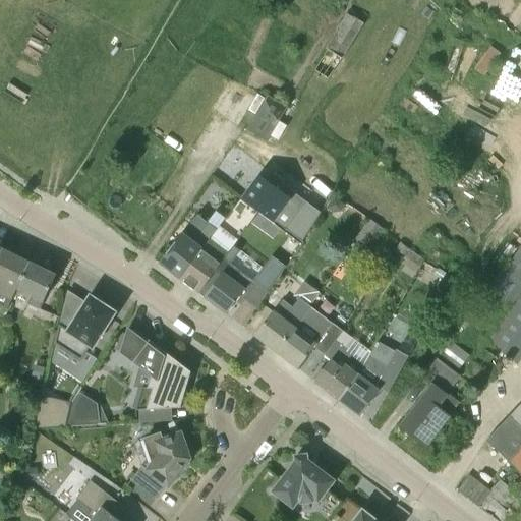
[(349,14),(347,13),(345,16),(325,49),(327,50),(341,59),(342,58),(363,24),(349,14)]
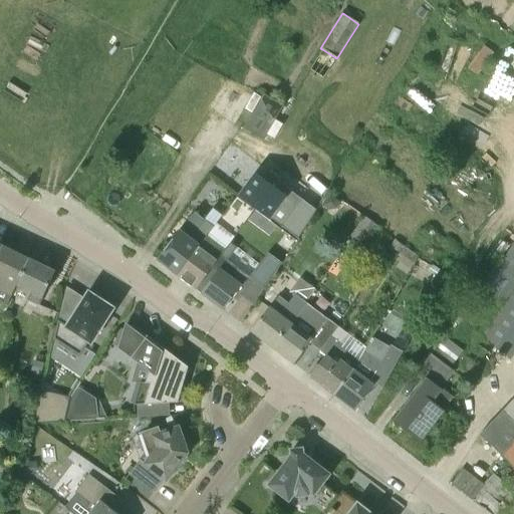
[(489,73),(502,49),(489,42),(476,66),(489,73)]
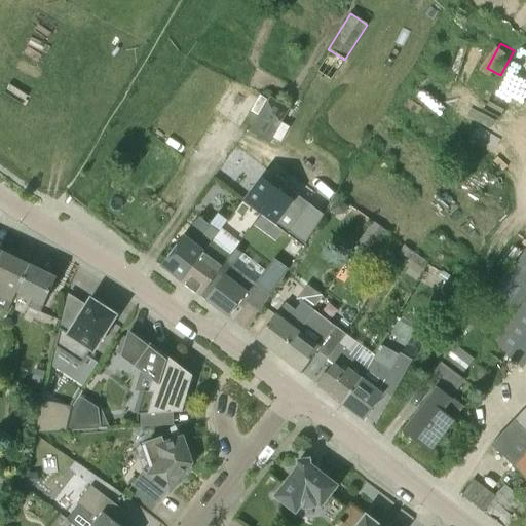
[(493,111),(486,126),(506,137),(512,125),(525,132),(525,52),(522,50),(493,111)]
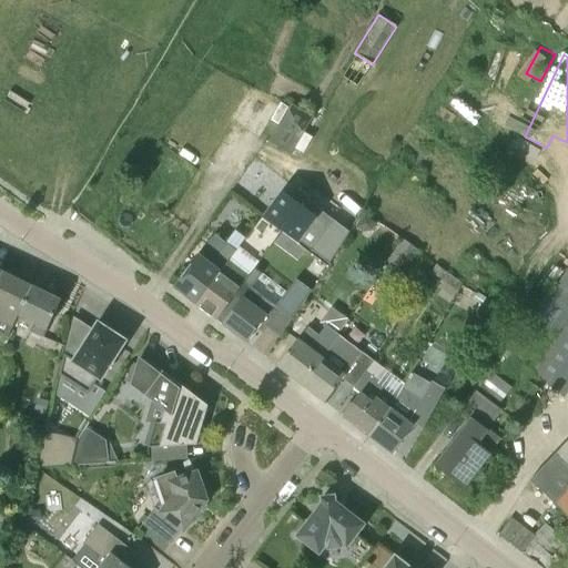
[(291,155),(295,149),(313,117),(292,103),(267,142),(291,155)]
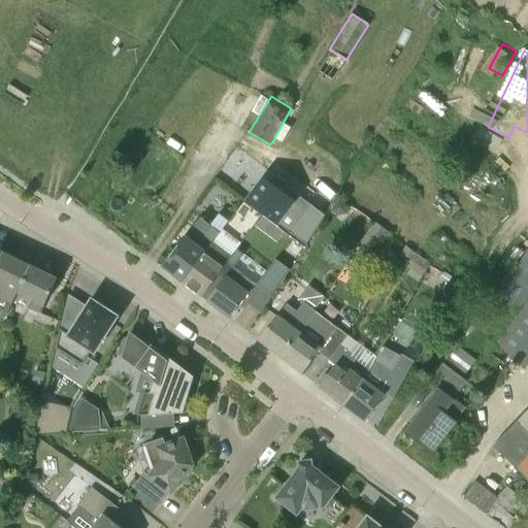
[(263,180),(246,202),(304,245),(324,216),(286,189),(282,194),(263,180)]
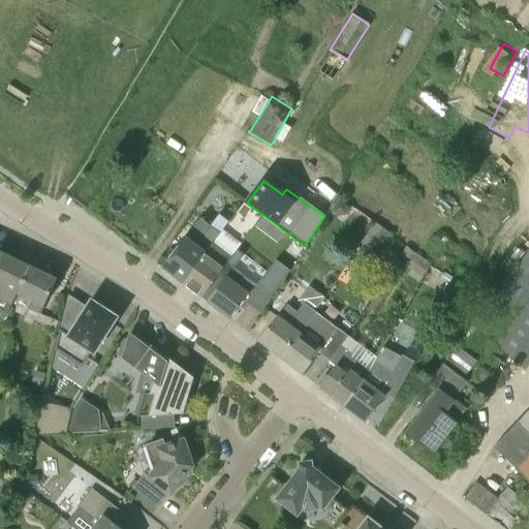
[(351,209),(339,200),(331,211),(337,215),(347,215),(351,209)]
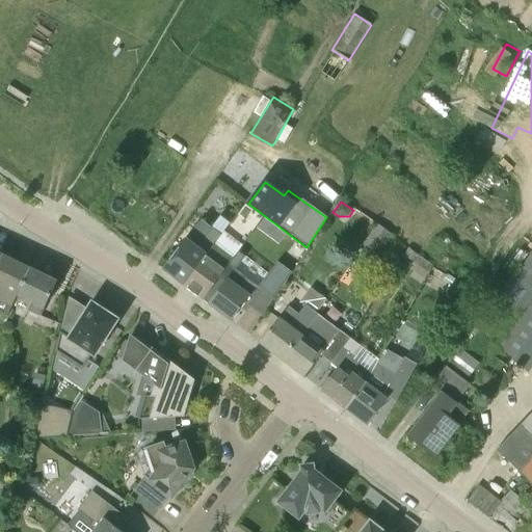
[(184,285),(203,299),(228,264),(229,265),(242,245),(243,245),(264,218),(246,204),(221,236),(220,235),(206,255),(184,285)]
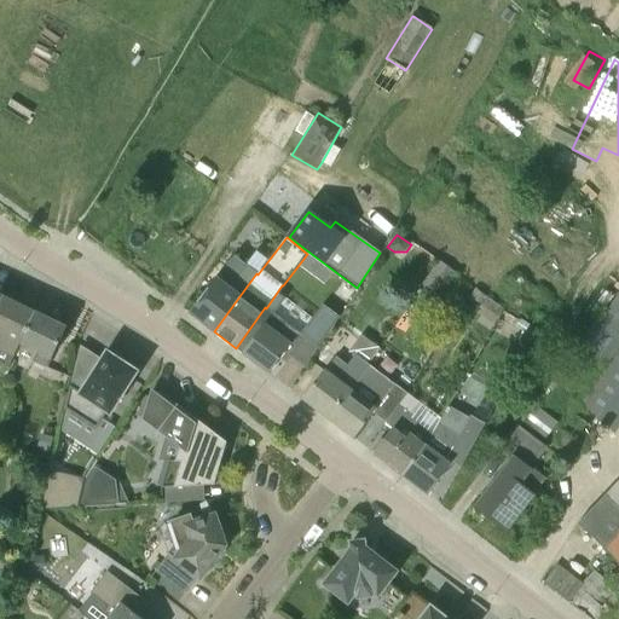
[(190,313),(214,331),(239,296),(256,273),(235,256),(190,313)]
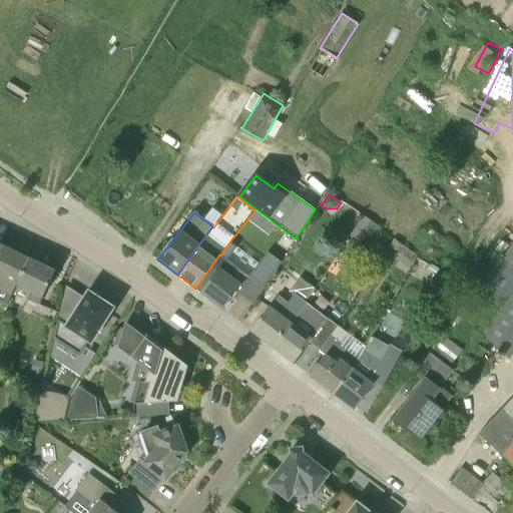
[(371,220),(363,215),(350,235),(358,240),(371,220)]
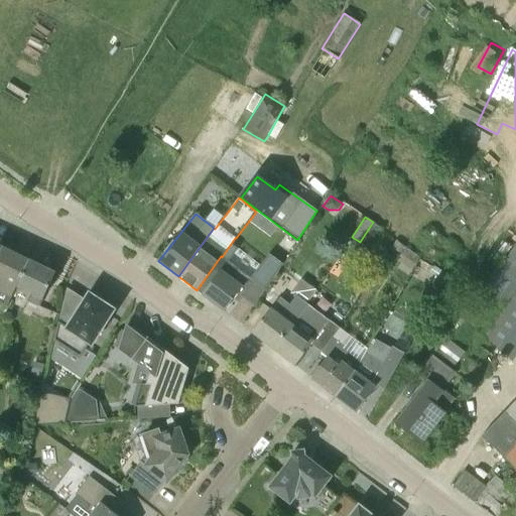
[(408,260),(414,264),(419,258),(396,241),(390,249),(398,255),(399,253),(408,260)]
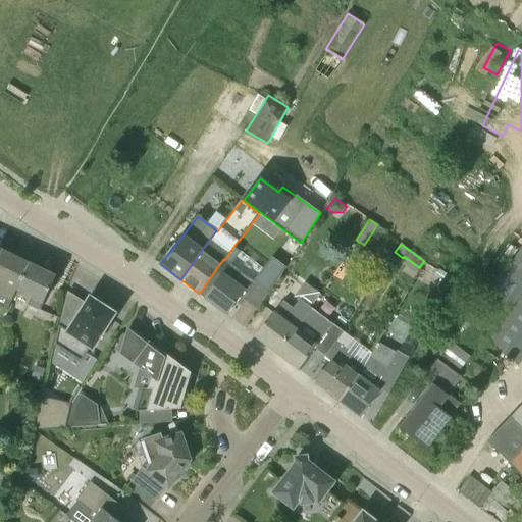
[(521,245),(504,268),(503,267),(487,289),(511,306),(497,325),(486,341),(503,352),(502,353),(517,366),(521,358),(521,245)]
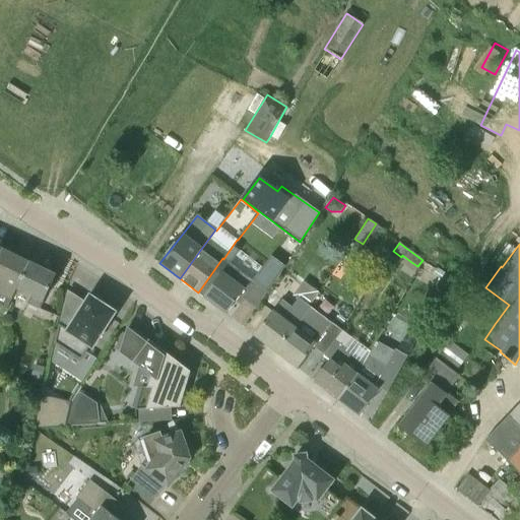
[(16,289),(15,290),(29,262),(3,249),(0,254),(0,305),(7,309),(16,289)]
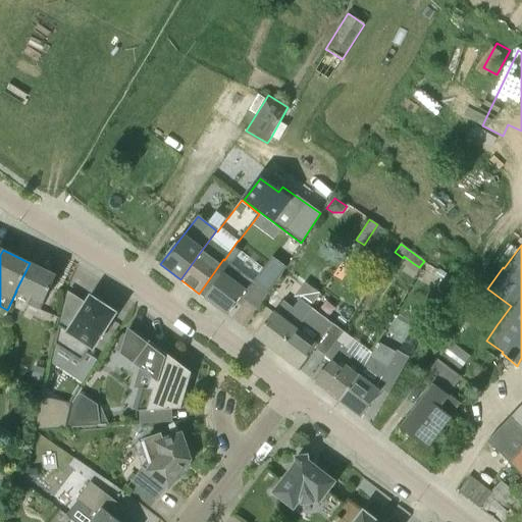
[(268,295),(224,260),(223,259),(199,294),(226,315),(240,298),(257,311),(268,295)]
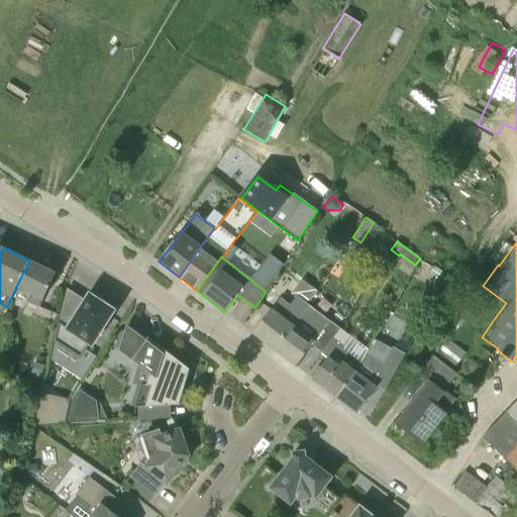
[(41,301),(42,301),(56,274),(29,261),(15,289),(14,305),(22,309),(27,302),(38,308),(41,301)]
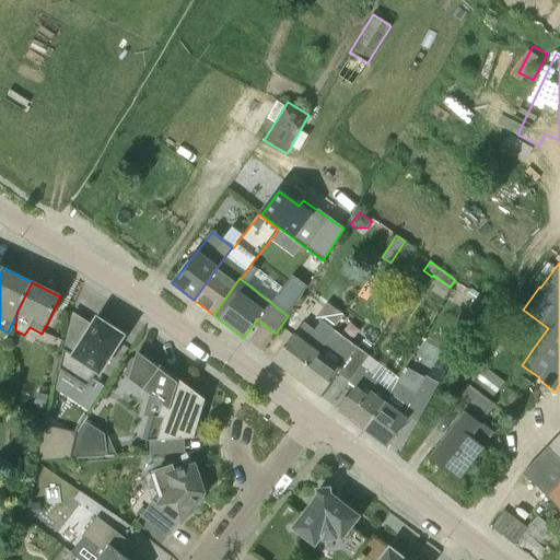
[(479,294),(470,289),(466,296),(475,301),(479,294)]
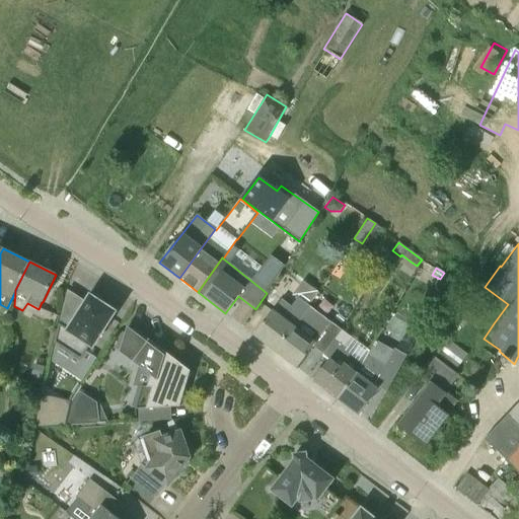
[(292,309),(301,317),(308,308),(318,292),(303,281),(292,294),(298,300),(292,309)]
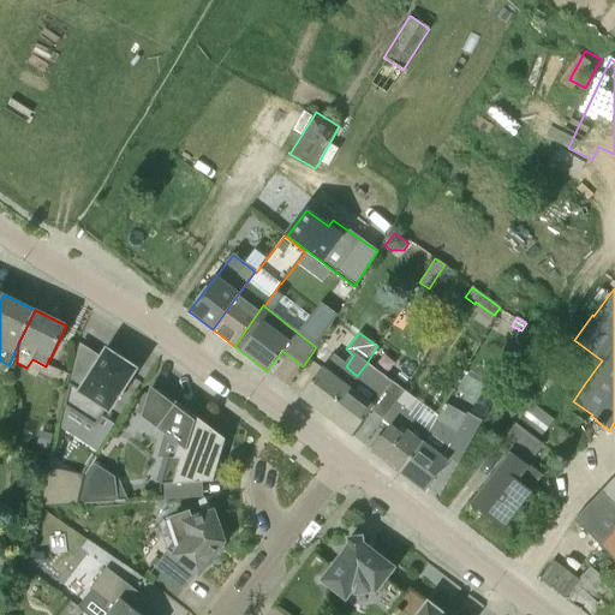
[(350,386),(326,417),(352,436),(375,406),(359,394),(388,353),(377,346),(365,365),(357,376),(350,386)]
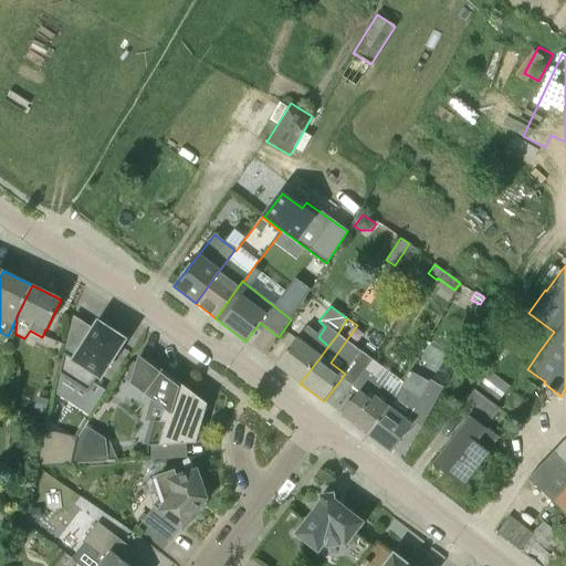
[(107,327),(106,328),(98,323),(73,362),(64,356),(60,373),(87,391),(97,377),(100,378),(125,339),(108,329),(108,328),(107,327)]
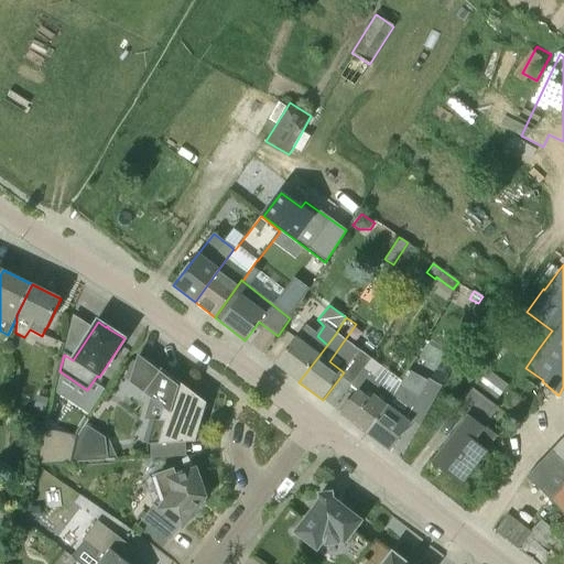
[(275,364),(299,382),(321,354),(296,336),(275,364)]
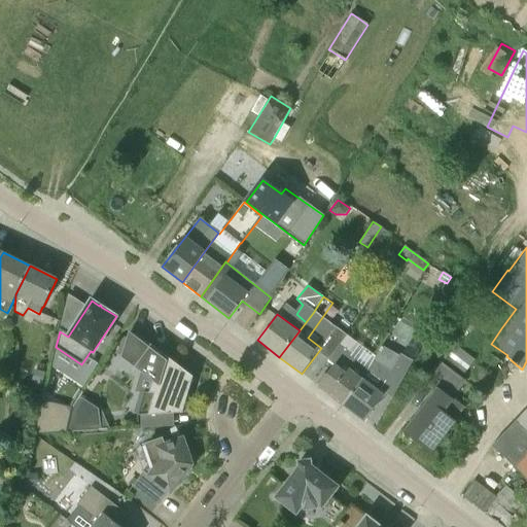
[(137,413),(137,416),(182,413),(194,377),(137,334),(134,342),(129,340),(123,358),(143,374),(133,414),(137,413)]
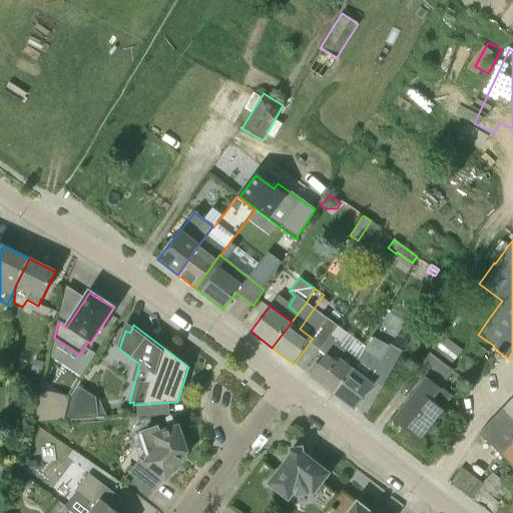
[(319,351),(326,356),(310,377),(334,395),(355,367),(358,361),(341,347),(342,344),(339,342),(347,332),(339,326),(338,327),(331,335),(319,351)]
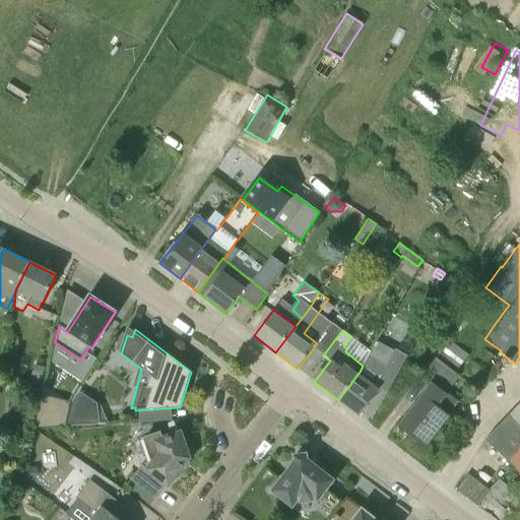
[(468,353),(447,337),(436,351),(457,369),(468,353)]
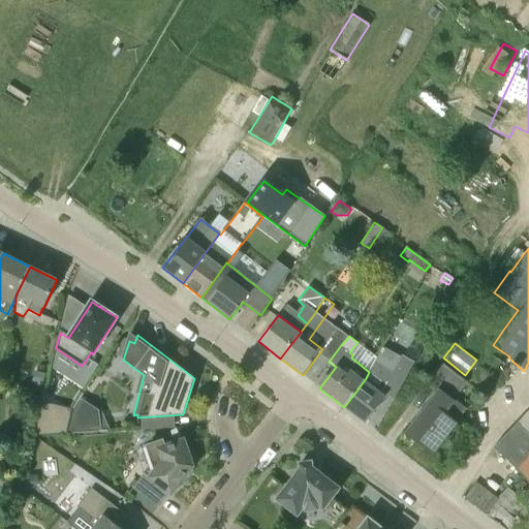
[(393,373),(377,365),(375,363),(369,372),(366,378),(344,407),(366,424),(387,395),(381,390),(383,386),(396,396),(413,366),(401,358),(393,373)]
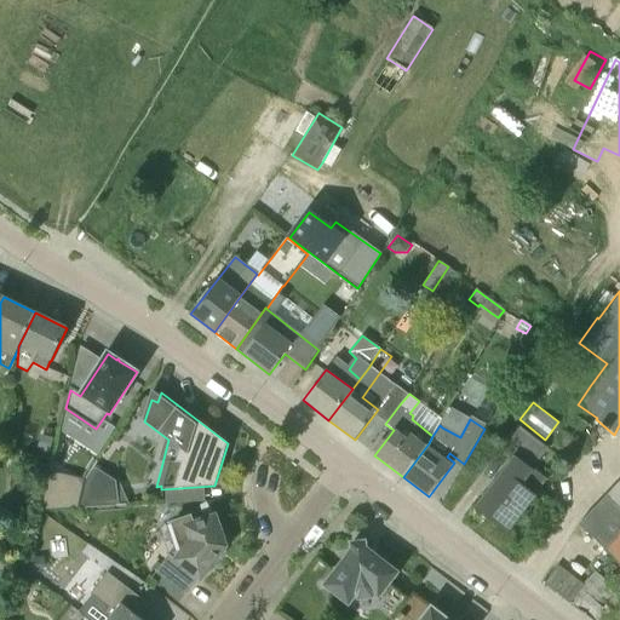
[(499,447),(514,459),(476,507),(507,532),(535,495),(534,494),(546,478),(534,469),(547,448),(517,424),(499,447)]
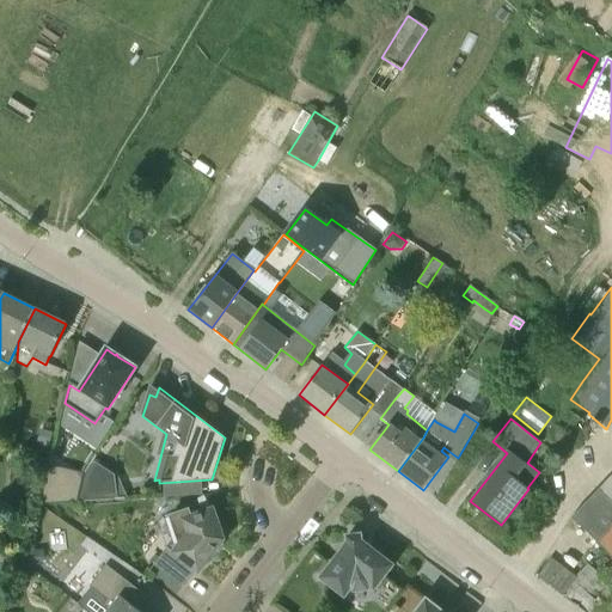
[(558,448),(568,435),(554,424),(545,438),(558,448)]
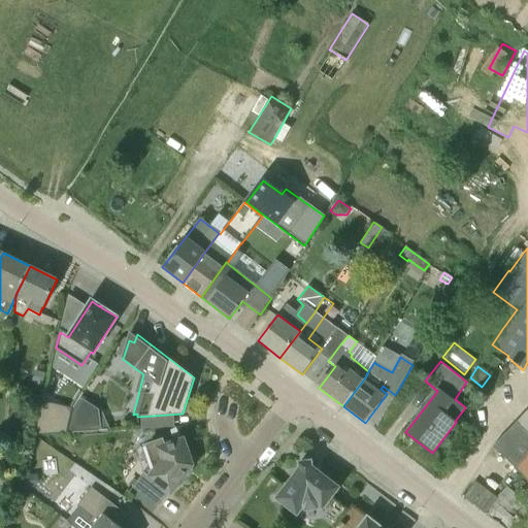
[(42,385),(45,372),(34,370),(31,383),(42,385)]
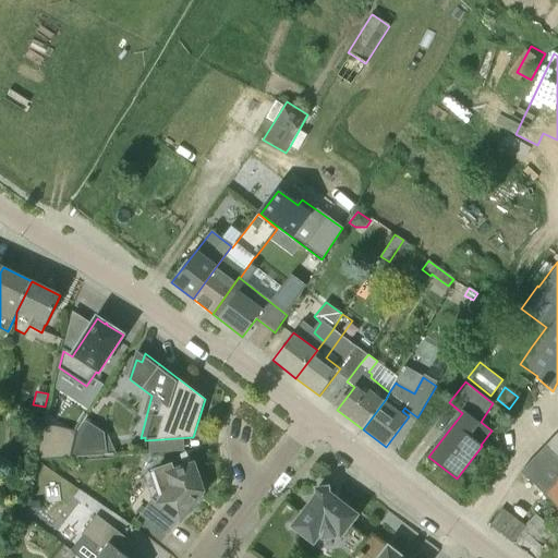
[(75,432),(70,457),(107,456),(105,434),(84,421),(75,432)]
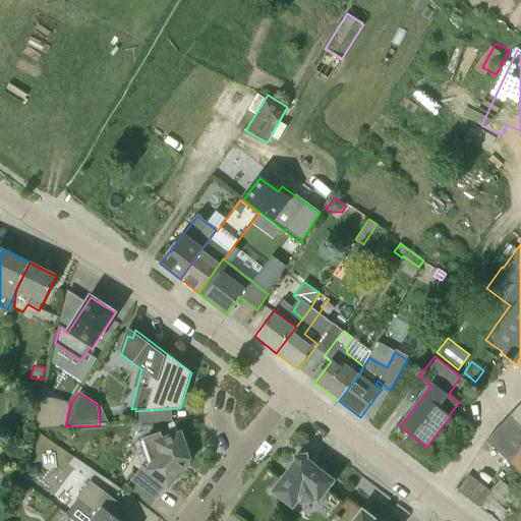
[(70,403),(41,396),(34,428),(65,426),(70,403)]
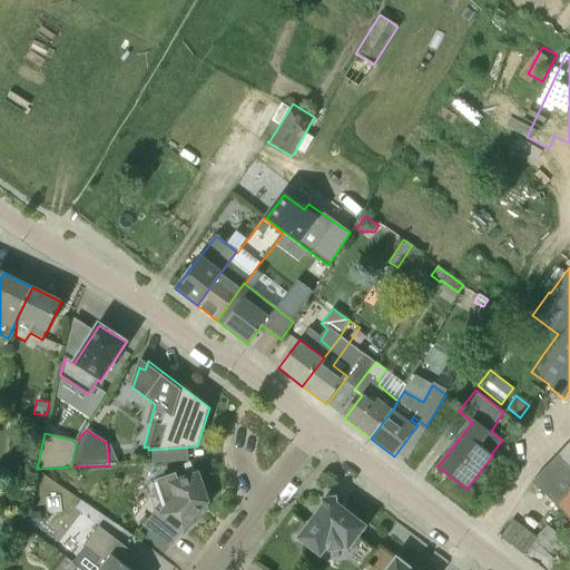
[(569,441),(532,482),(556,505),(557,504),(569,518),(569,531),(568,534),(568,540),(569,542),(569,441)]
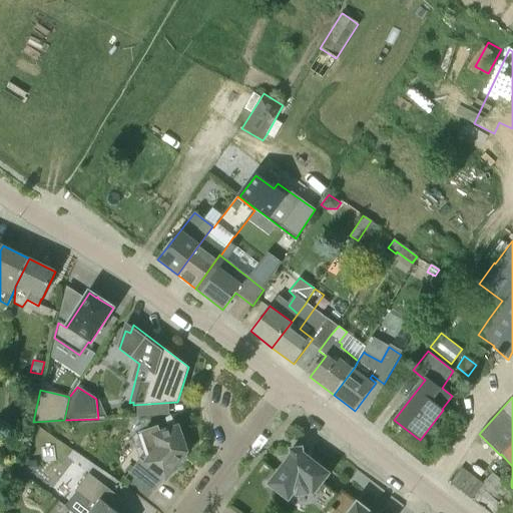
[(175,424),(170,415),(164,419),(169,428),(175,424)]
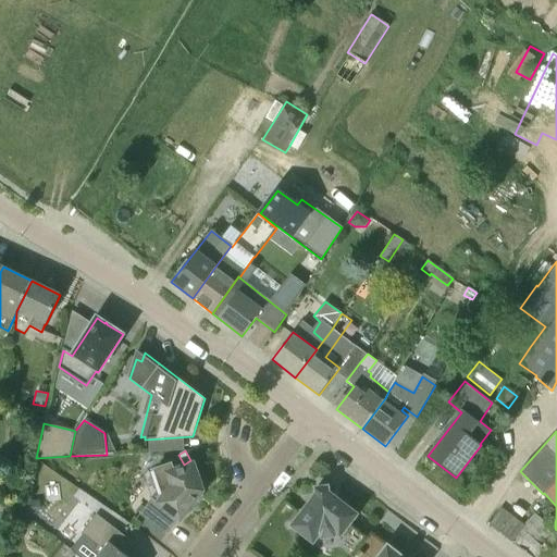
[(151,497),(139,515),(165,534),(177,519),(181,522),(203,492),(194,462),(173,470),(171,465),(155,470),(162,492),(156,500),(151,497)]
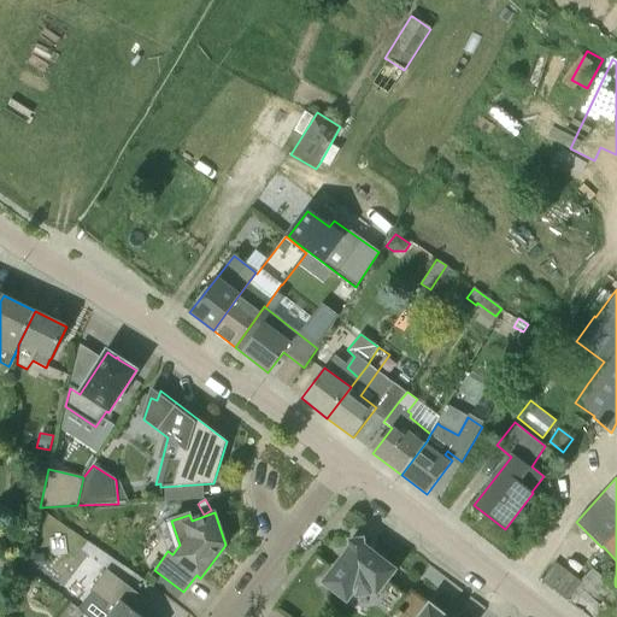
[(372,593),(375,594),(394,570),(364,546),(363,540),(350,541),(352,554),(345,556),(330,575),(328,573),(319,583),(330,591),(333,589),(348,601),(353,595),(356,598),(371,595),(372,593)]
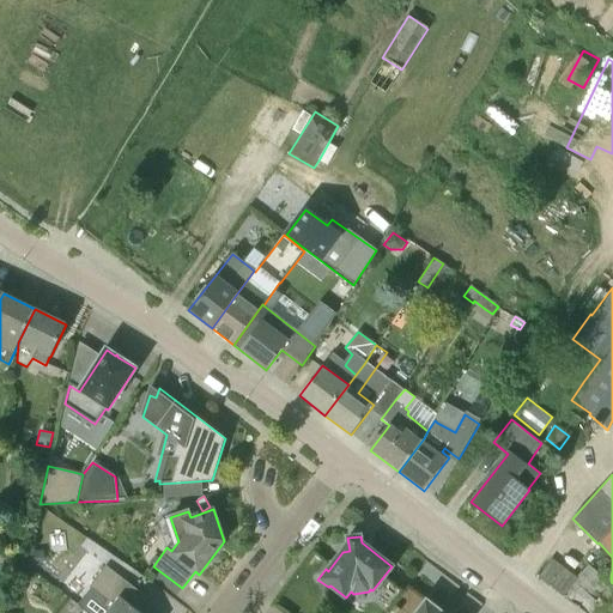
[(30,568),(37,566),(44,558),(43,550),(29,552),(30,568)]
